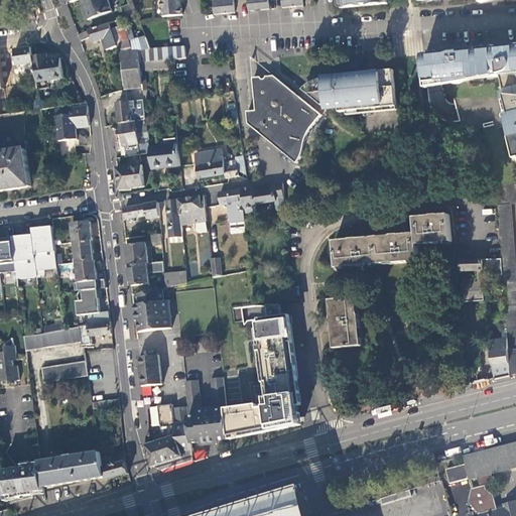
[(109,0),(83,0),(90,21),(114,13),(109,0)]
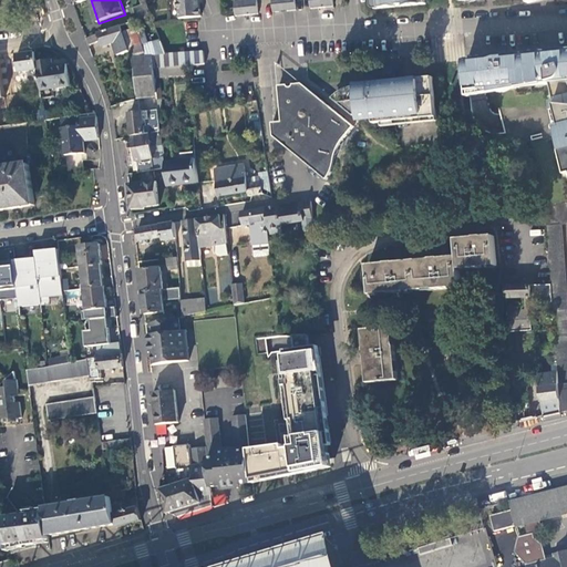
[(181,20),(198,19),(200,18),(200,16),(200,10),(198,0),(176,0),(177,1),(181,20)]
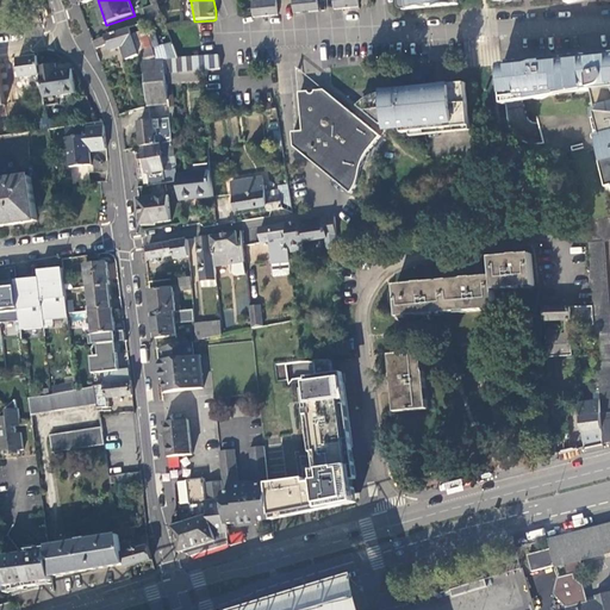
[(253,2),(254,19),(278,17),(277,0),(253,2)]
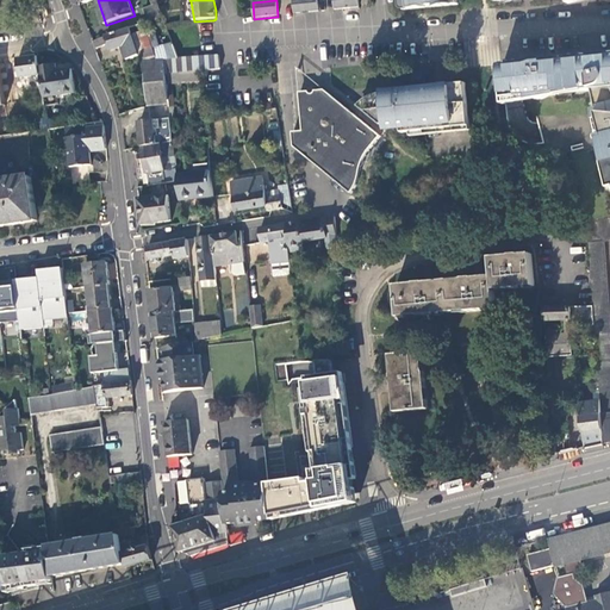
[(293,0),(294,14),(318,12),(317,0),(293,0)]
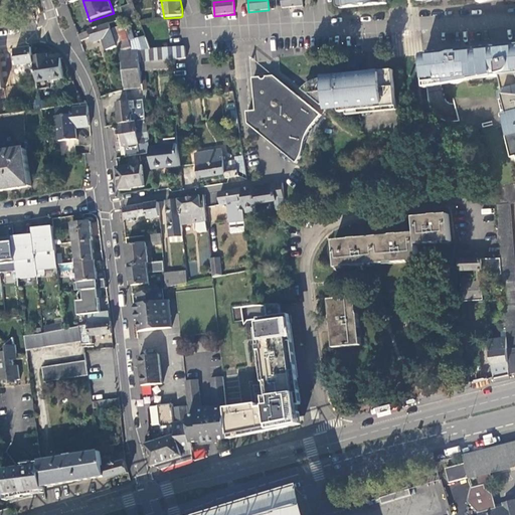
[(281,0),(283,8),(303,7),(302,0),(281,0)]
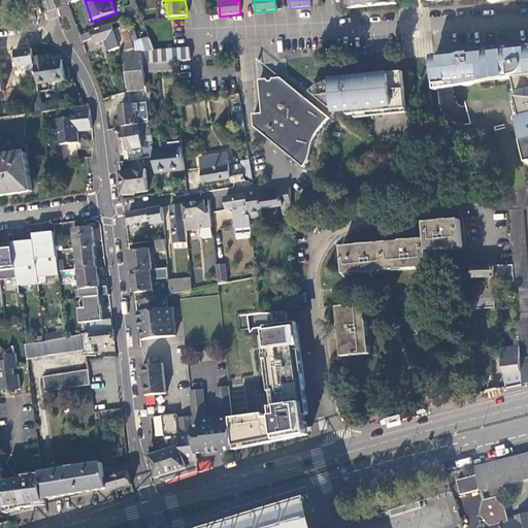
[(397,4),(396,0),(344,0),(345,5),(345,7),(347,7),(348,8),(349,9),(350,9),(397,4)]
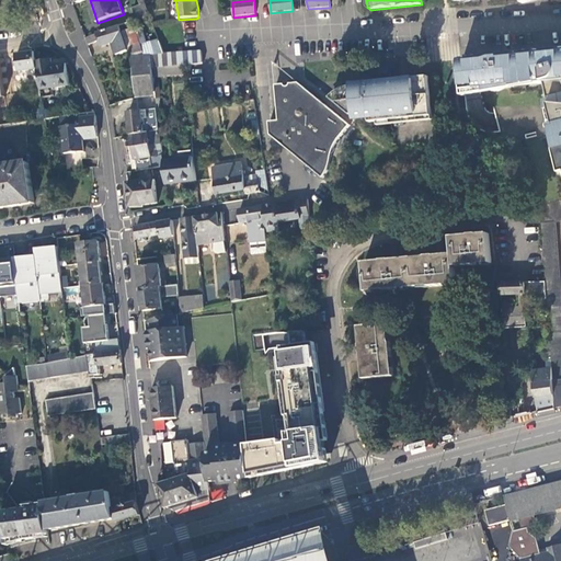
[(138,20),(150,15),(147,7),(135,12),(138,20)]
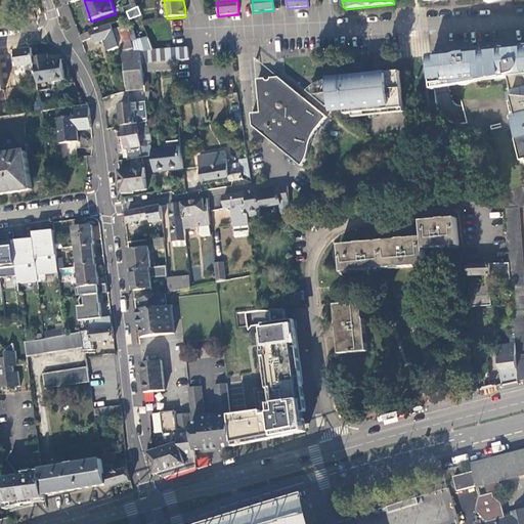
[(80,37),(82,42),(94,39),(95,43),(105,40),(110,51),(120,48),(114,31),(112,25),(91,31),(92,33),(80,37)]
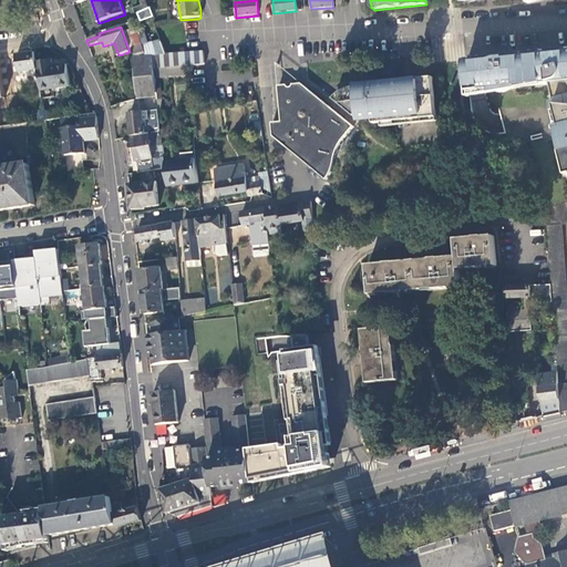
[(123,33),(130,52),(132,58),(154,57),(167,55),(162,40),(151,43),(145,27),(123,33)]
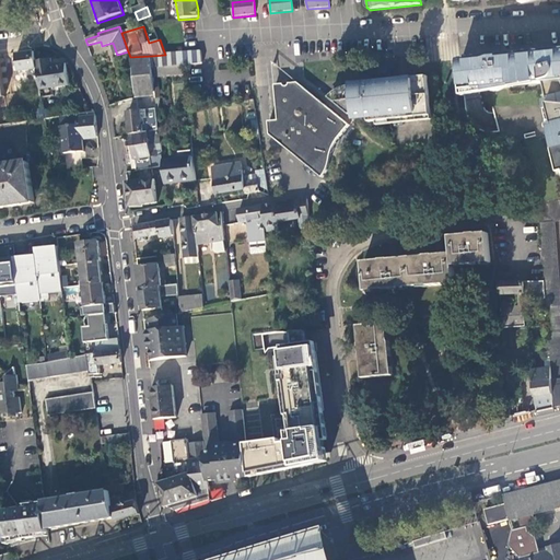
[(559,50),(543,53),(544,53),(545,54),(546,54),(547,54),(548,55),(549,56),(550,57),(550,58),(551,59),(552,59),(559,76),(559,50)]
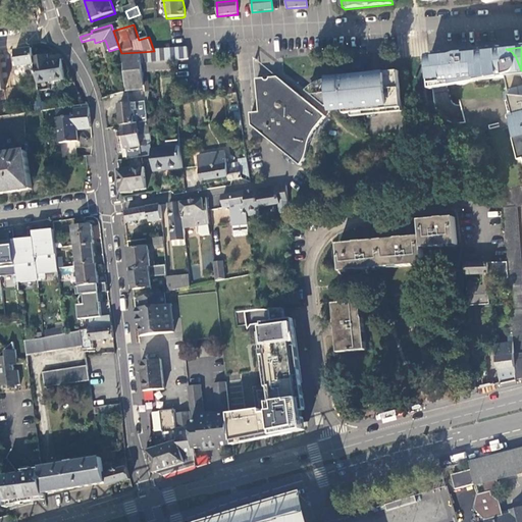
[(189,59),(188,48),(154,51),(142,52),(121,53),(124,64),(127,91),(128,104),(120,105),(122,125),(123,125),(149,122),(144,73),(143,64),(156,62),(170,61),(189,59)]
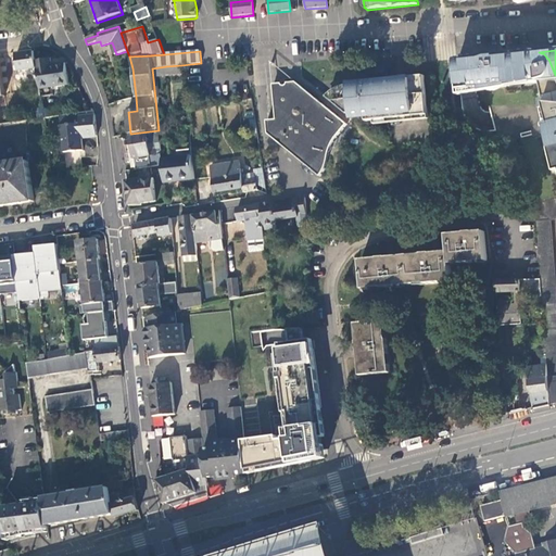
[(27,53),(16,55),(19,72),(37,70),(36,62),(35,52),(27,53)]
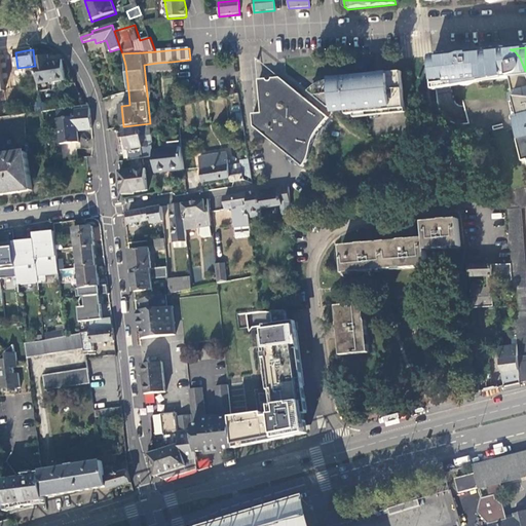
[(492,51),(470,53),(470,62),(445,65),(447,79),(456,84),(459,85),(462,86),(468,85),(475,82),(482,82),(481,78),(504,76),(504,80),(511,79),(515,95),(516,98),(525,95),(525,71),(519,55),(518,55),(517,54),(517,53),(516,52),(515,51),(514,50),(513,50),(512,50),(511,49),(510,49),(492,51)]
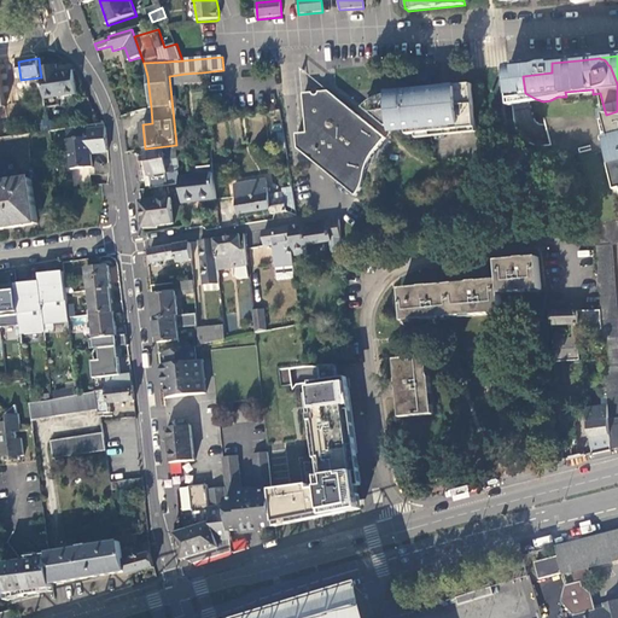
[(7,63),(0,63),(0,73),(5,73),(7,91),(22,88),(21,80),(18,62),(7,63)]
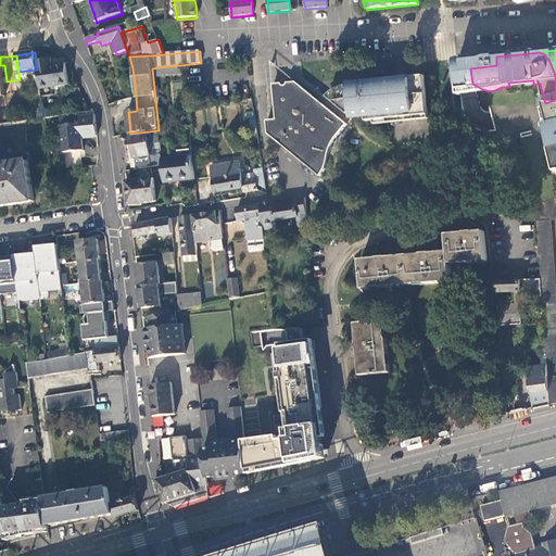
[(496,65),(496,57),(456,61),(459,91),(482,89),(472,84),(470,68),(496,65)]
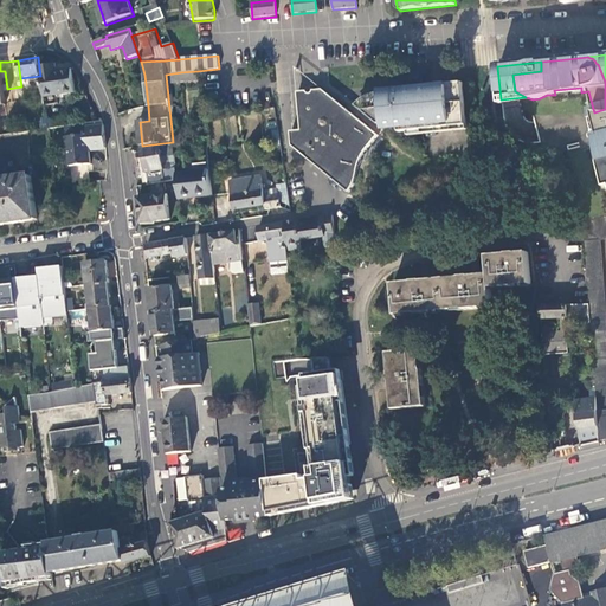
[(57,64),(39,68),(40,76),(44,100),(76,95),(72,70),(58,72),(57,64)]
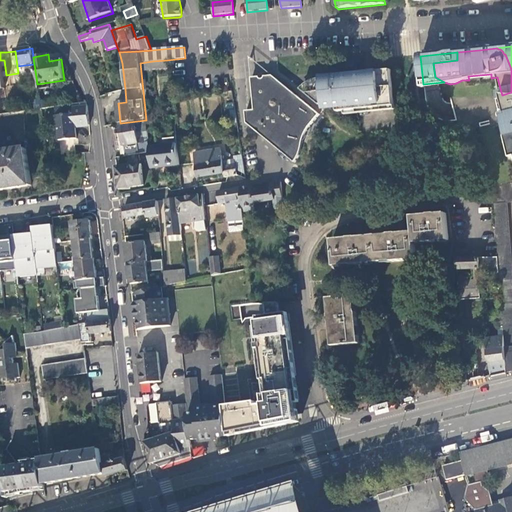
[(168,69),(167,60),(153,61),(154,71),(168,69)]
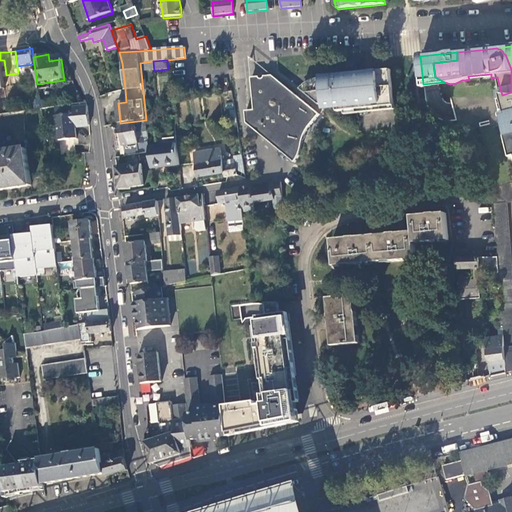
[(154,71),(153,61),(140,63),(141,72),(154,71)]
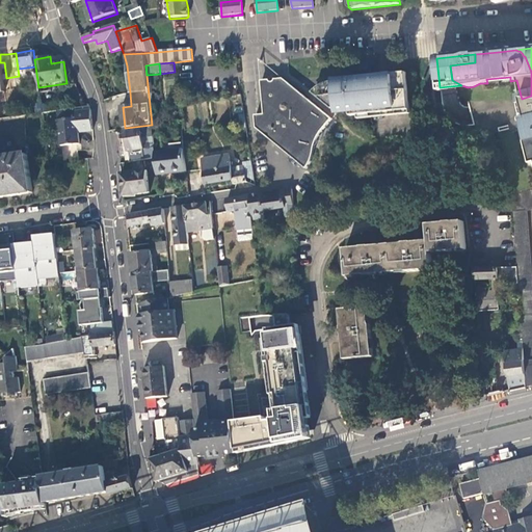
[(349,97),(350,111),(351,116),(358,115),(358,120),(411,113),(407,73),(398,74),(361,77),(354,78),(355,80),(356,94),(344,95),(344,98),(349,97)]
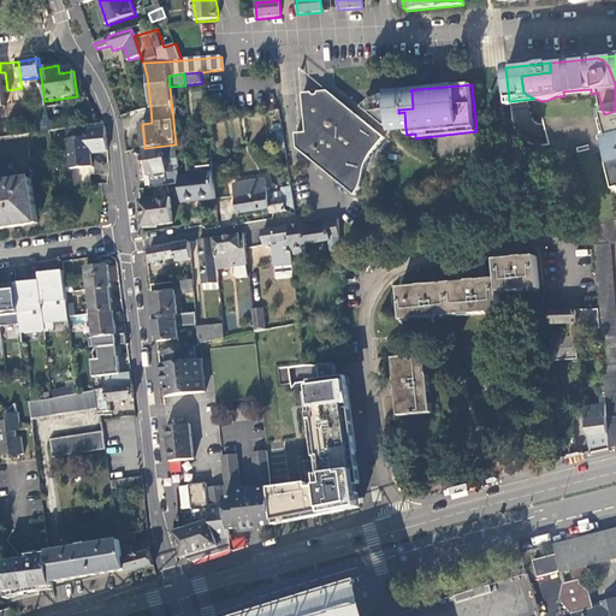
[(297,148),(335,179),(354,196),(356,194),(357,193),(361,185),(362,182),(365,170),(369,158),(374,152),(385,138),(327,90),(318,92),(319,95),(313,96),(312,93),(302,93),(306,132),(296,134),(297,148)]
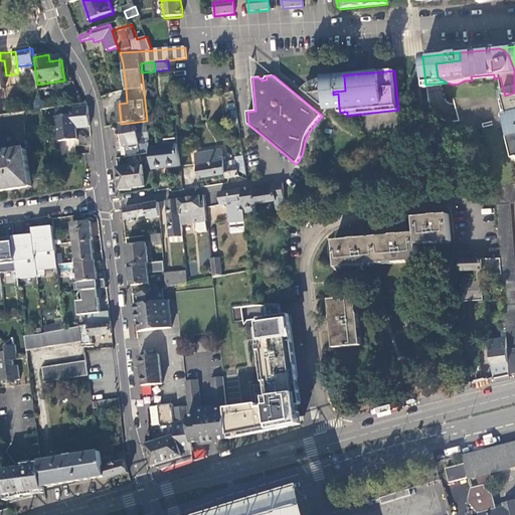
[(325,82),(325,79),(322,79),(319,80),(314,82),(311,84),(308,87),(304,91),(311,97),(315,94),(319,97),(315,100),(322,106),(327,106),(327,109),(339,108),(338,94),(333,95),(333,92),(345,91),(344,77),(331,78),(332,82),(325,82)]
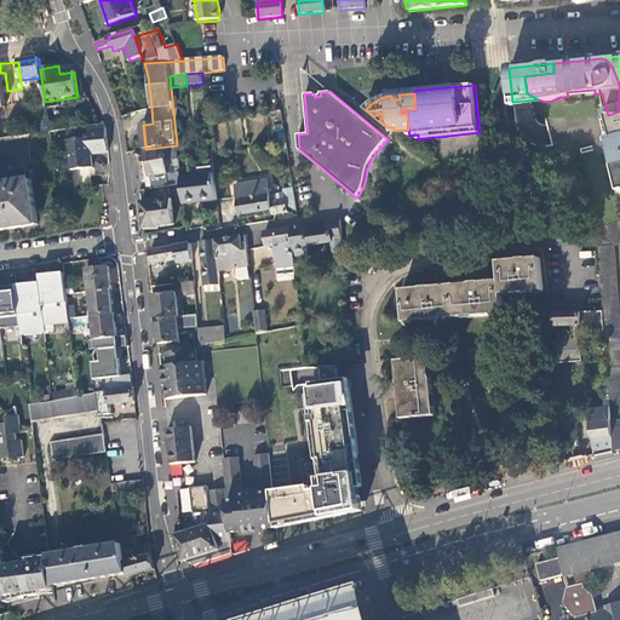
[(529,108),(522,112),(527,121),(534,118),(529,108)]
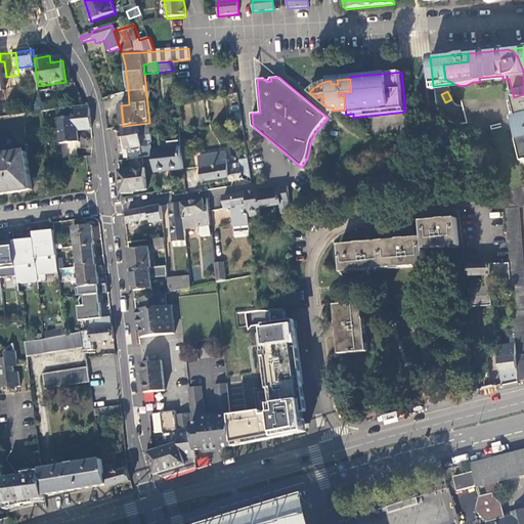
[(523,112),(523,94),(514,97),(513,94),(508,95),(514,119),(523,116),(523,113),(523,112)]
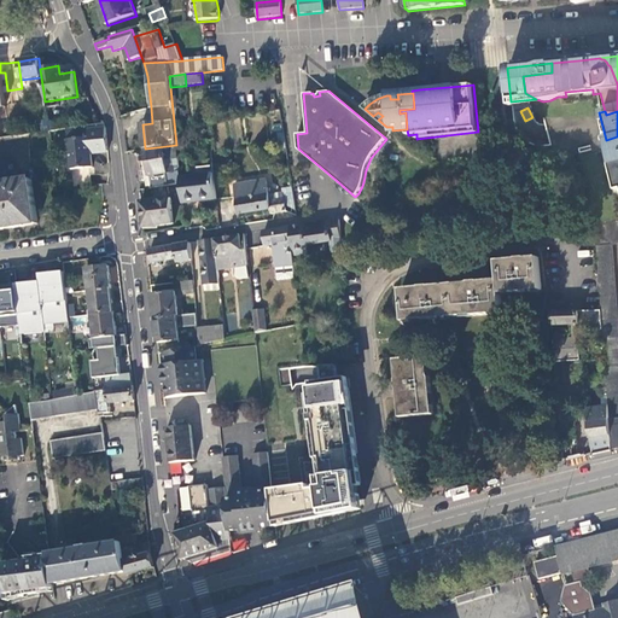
[(41,133),(50,132),(48,118),(40,120),(41,133)]
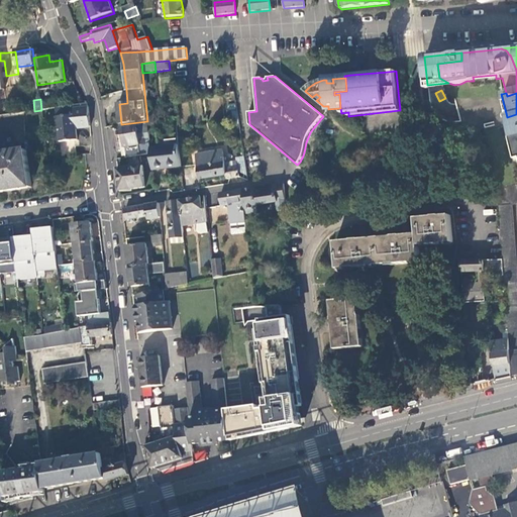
[(89,107),(87,103),(85,104),(57,108),(57,117),(59,141),(60,141),(62,157),(76,156),(75,141),(78,141),(77,129),(91,127),(89,110),(89,107)]
